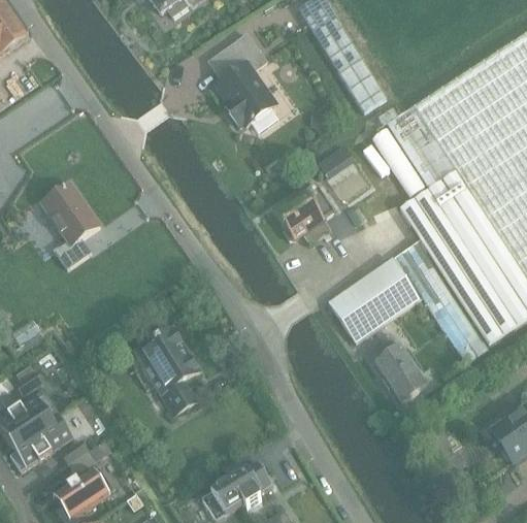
[(0,53),(27,35),(3,0),(0,0),(0,53)]
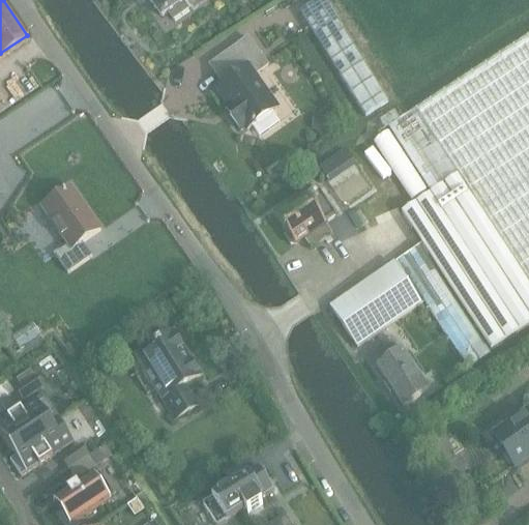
[(151,0),(160,13),(167,9),(173,17),(187,6),(183,0),(151,0)]
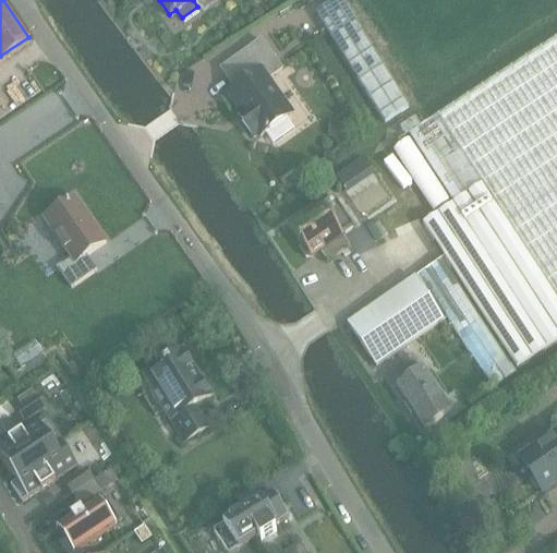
[(331,0),(316,10),(384,119),(409,104),(343,0),(331,0)]
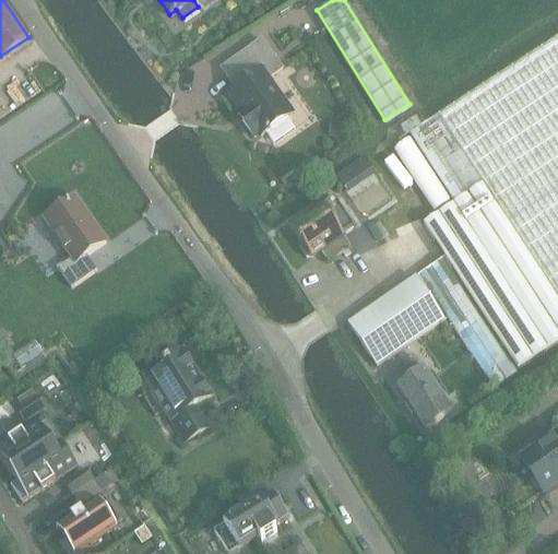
[(557,34),(406,133),(452,201),(422,221),(443,254),(351,318),(380,362),(444,318),(424,286),(426,284),(493,386),(517,370),(450,268),(453,266),(519,365),(557,338),(557,34)]
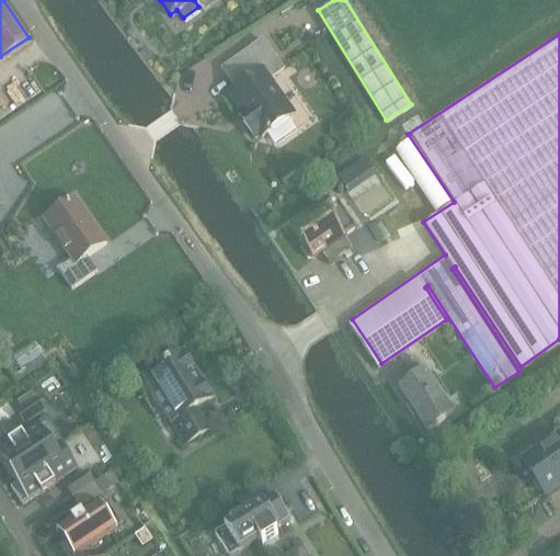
[(262,36),(221,66),(236,86),(229,90),(240,105),(247,115),(242,117),(253,134),(259,131),(261,135),(266,131),(274,142),(295,126),(287,115),(293,112),(287,104),(269,78),(284,67),(267,44),(262,36)]
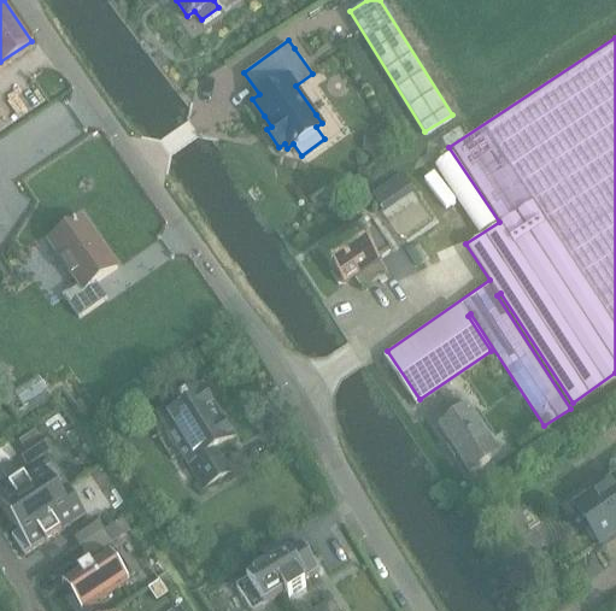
[(365,129),(364,148),(386,150),(387,131),(365,129)]
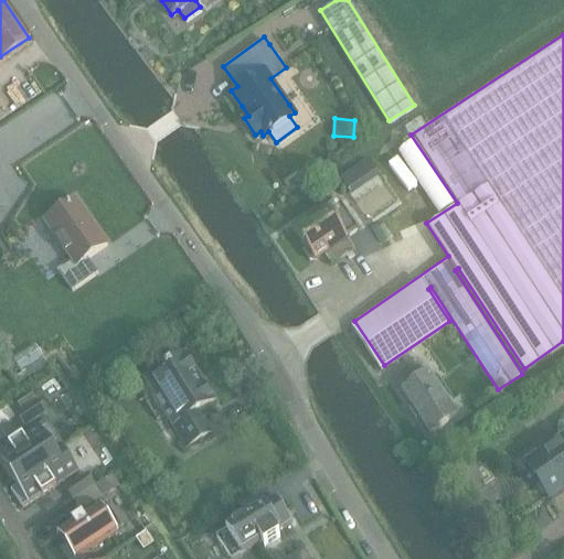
[(368,156),(339,174),(350,192),(379,172),(368,156)]
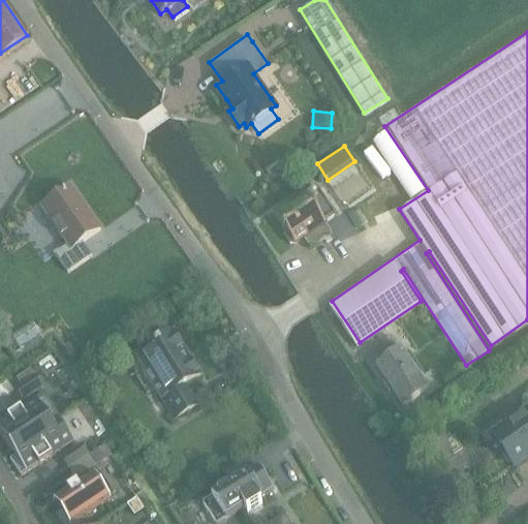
[(335,213),(333,211),(314,183),(273,211),(285,228),(284,233),(289,241),(292,241),(293,241),(302,235),(309,246),(315,242),(331,230),(323,220),(335,213)]
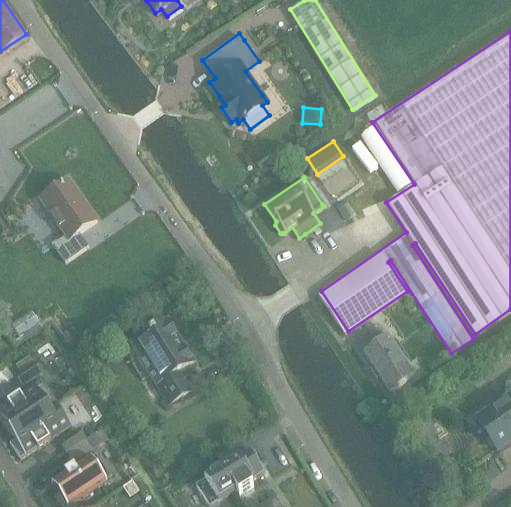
[(79,231),(97,219),(86,204),(84,206),(67,181),(69,180),(68,178),(60,183),(56,183),(49,188),(48,192),(40,197),(65,233),(52,242),(65,261),(88,244),(79,231)]
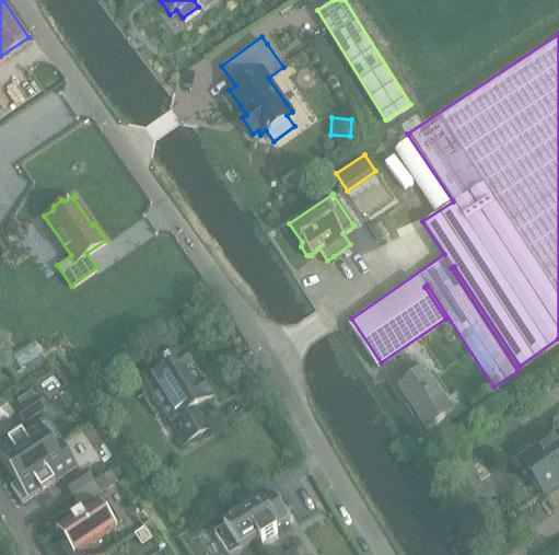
[(155,383),(141,392),(154,414),(170,405),(175,414),(170,418),(184,441),(208,426),(195,404),(211,394),(211,392),(210,393),(184,350),(185,350),(184,348),(148,370),(155,383)]
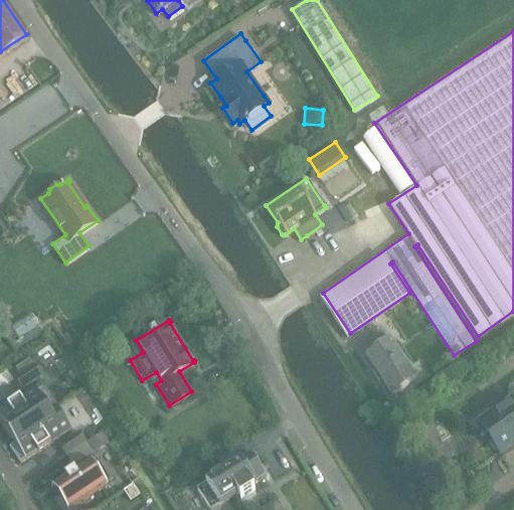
[(379,344),(365,353),(392,392),(414,376),(388,337),(387,338),(378,324),(370,330),(379,344)]
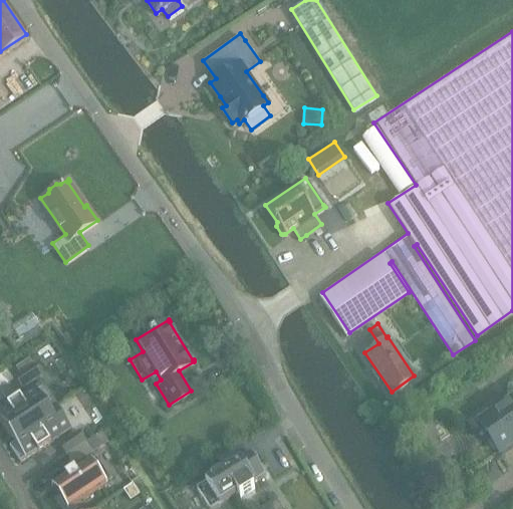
[(98,357),(92,348),(79,356),(85,365),(98,357)]
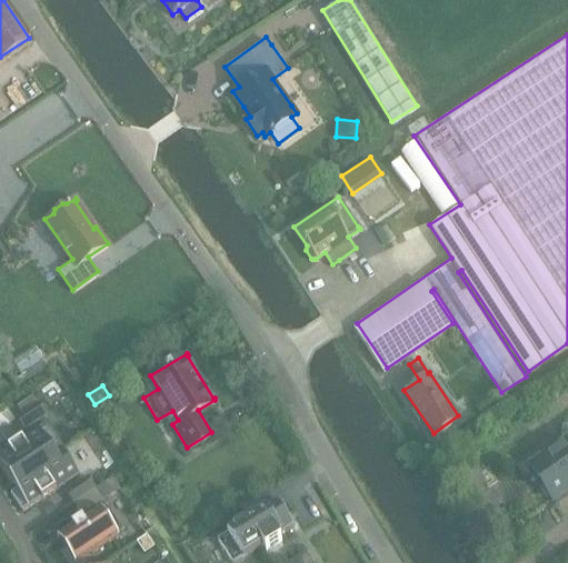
[(23,426),(47,411),(38,400),(16,414),(23,426)]
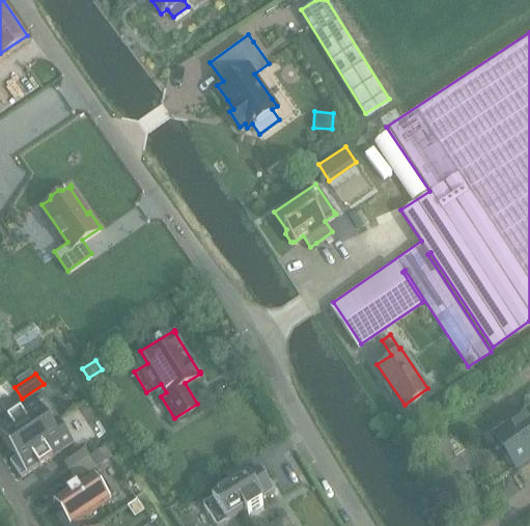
[(0,433),(9,447),(50,420),(34,398),(21,407),(7,415),(7,416),(0,420),(0,433)]
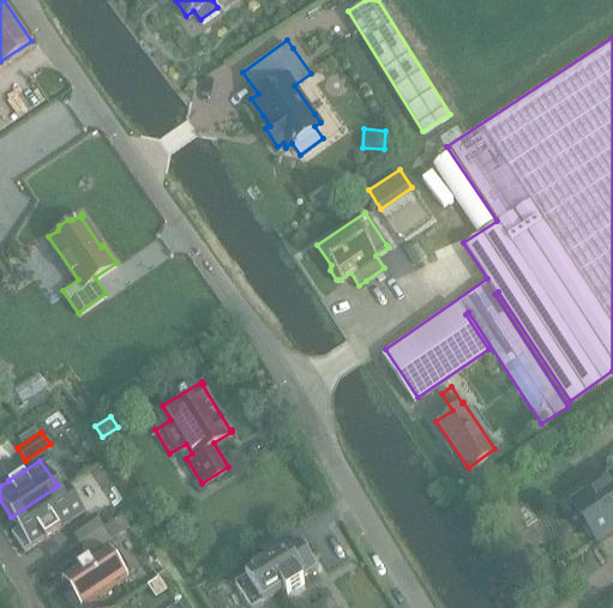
[(612,475),(572,503),(596,537),(612,525),(612,475)]
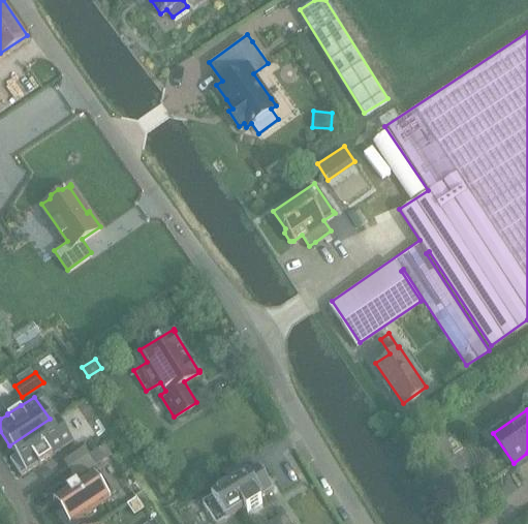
[(52,452),(72,438),(56,414),(50,419),(9,445),(14,453),(9,457),(20,473),(38,461),(38,462),(52,453),(52,452)]
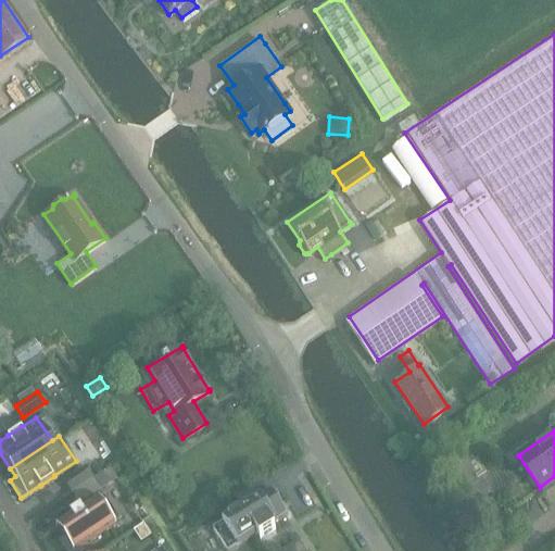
[(93,475),(86,463),(63,478),(71,490),(93,475)]
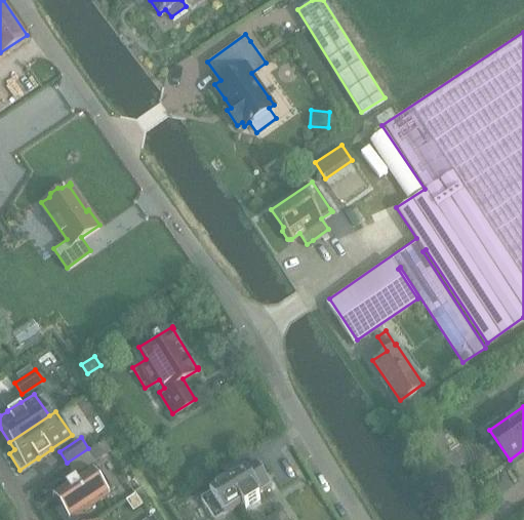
[(88,448),(67,463),(74,473),(95,458),(88,448)]
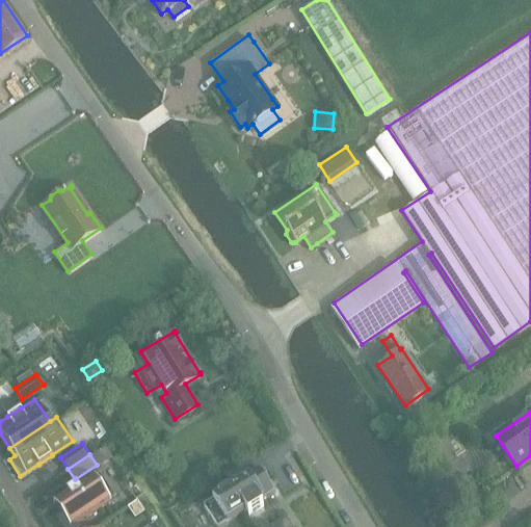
[(263,502),(260,498),(274,489),(259,466),(202,502),(217,526),(245,507),(248,512),(263,502)]
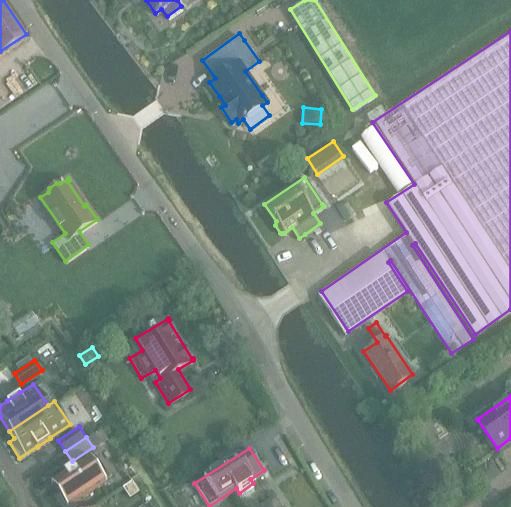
[(74,501),(112,476),(111,474),(110,474),(96,453),(97,453),(96,452),(52,481),(68,504),(74,500),(74,501)]
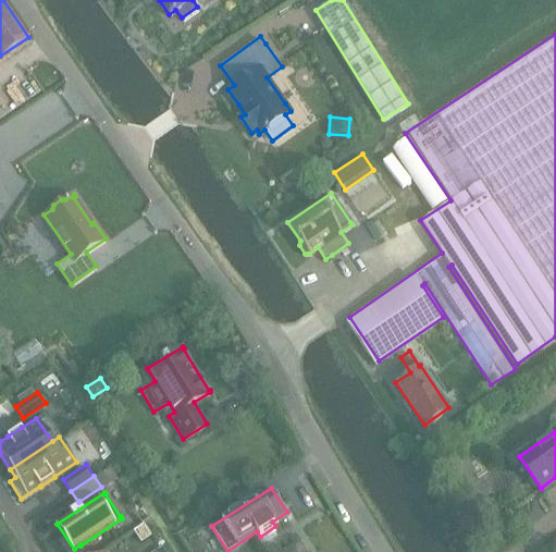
[(151,534),(144,522),(133,528),(140,540),(151,534)]
